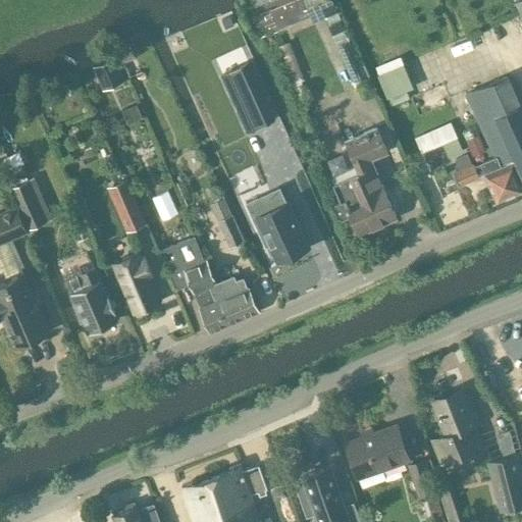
[(279,0),(248,12),(259,38),(270,34),(282,30),(335,8),(331,0),(279,0)]
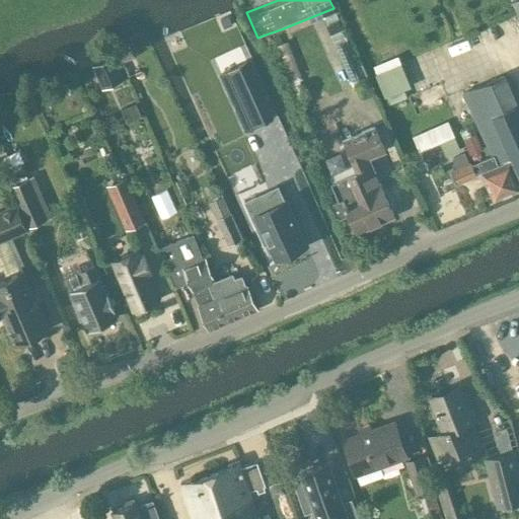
[(232,22),(229,15),(221,18),(225,26),(232,22)]
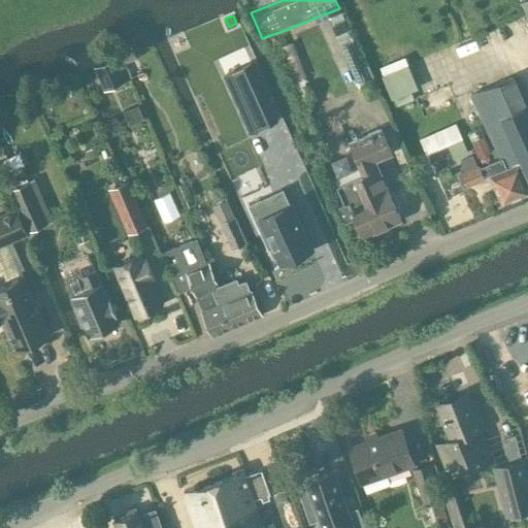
[(333,25),(337,35),(350,29),(345,20),(333,25)]
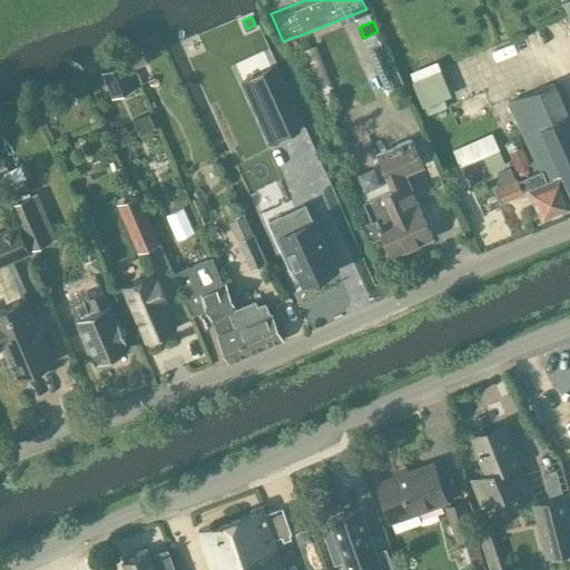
[(126,60),(102,70),(114,95),(136,86),(130,71),(126,60)]
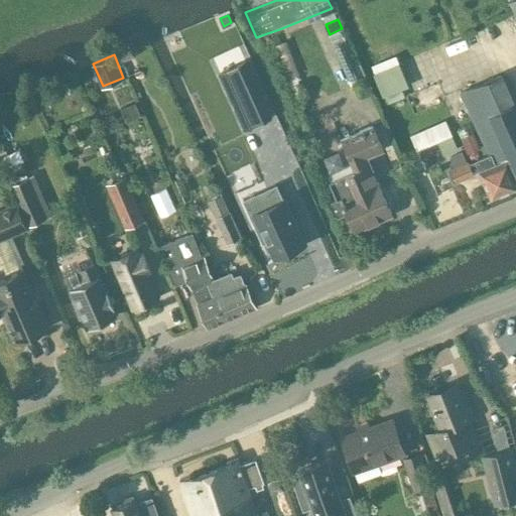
[(135,55),(122,60),(131,81),(144,76),(135,55)]
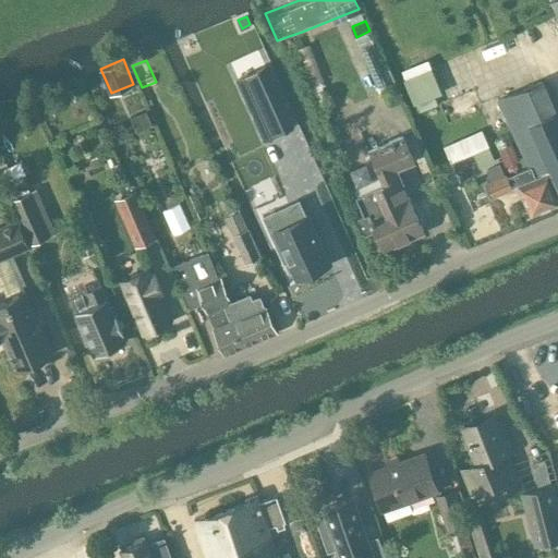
[(292,125),(266,67),(238,80),(264,137),(292,125)]
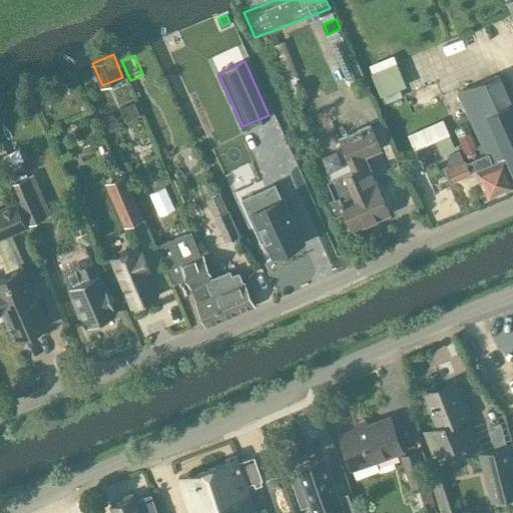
[(500,74),(459,92),(458,92),(485,155),(488,154),(491,161),(506,154),(512,169),(512,101),(512,102),(500,74)]
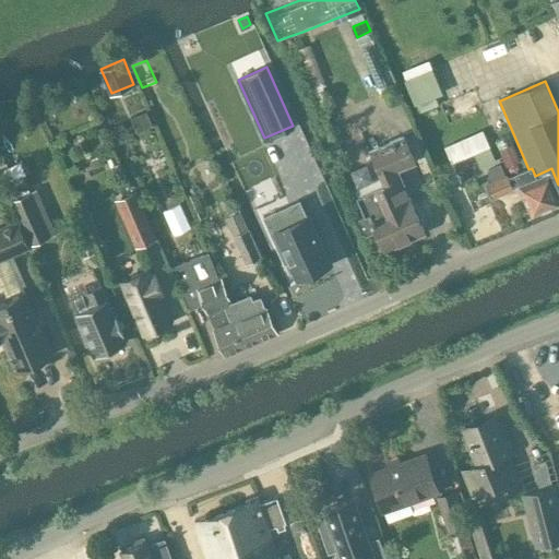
[(483,130),(444,146),(451,164),(474,154),(490,146),(483,130)]
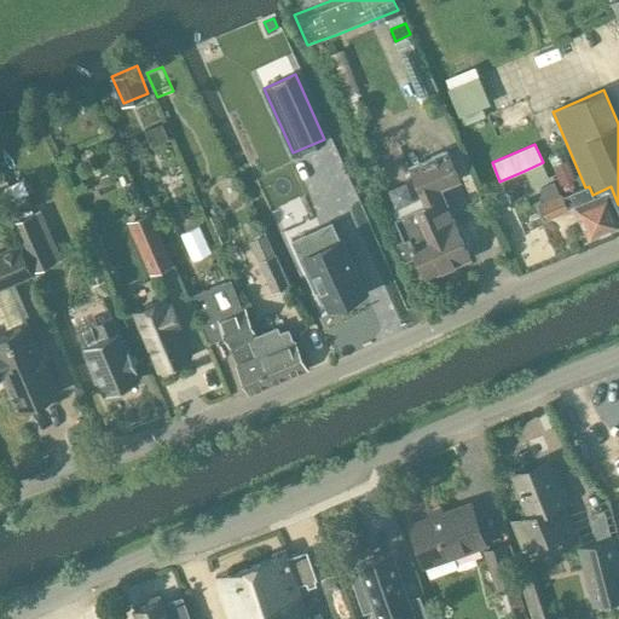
[(423,196),(392,210),(395,218),(405,239),(394,243),(403,262),(417,255),(427,276),(470,256),(439,187),(460,178),(447,150),(411,166),(423,196)]
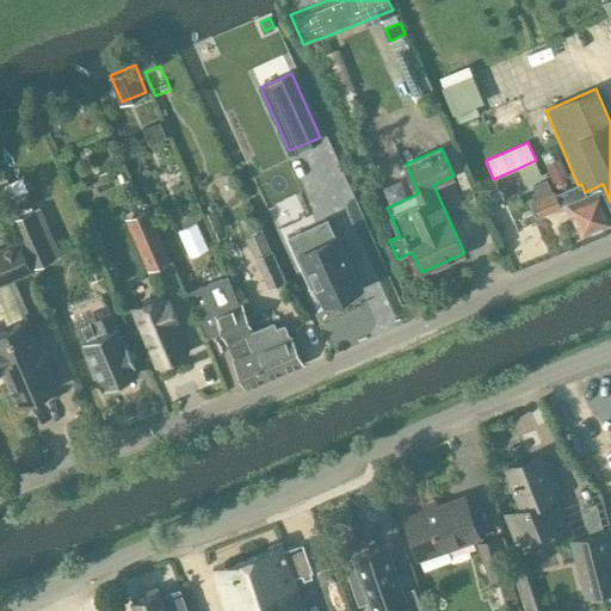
[(548,179),(532,186),(538,199),(534,202),(539,216),(561,208),(561,207),(568,203),(582,235),(610,222),(610,213),(600,187),(586,195),(585,192),(581,184),(578,185),(563,191),(556,195),(555,192),(554,192),(548,179)]
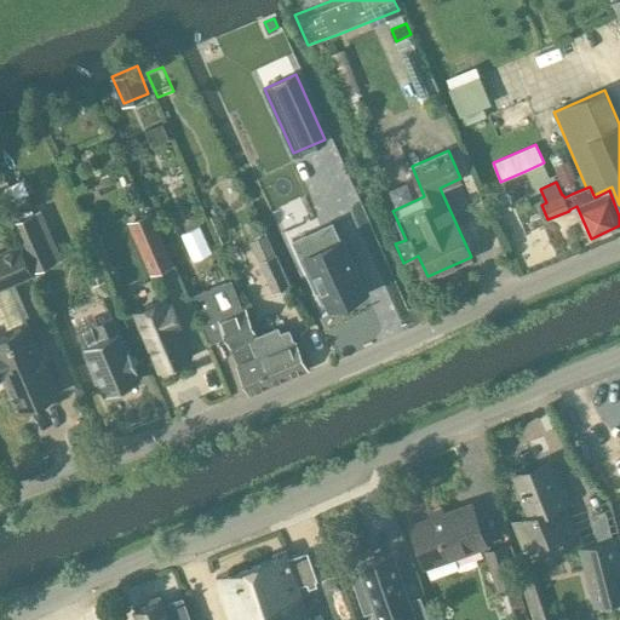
[(28,201),(7,210),(13,223),(24,217),(34,213),(28,201)]
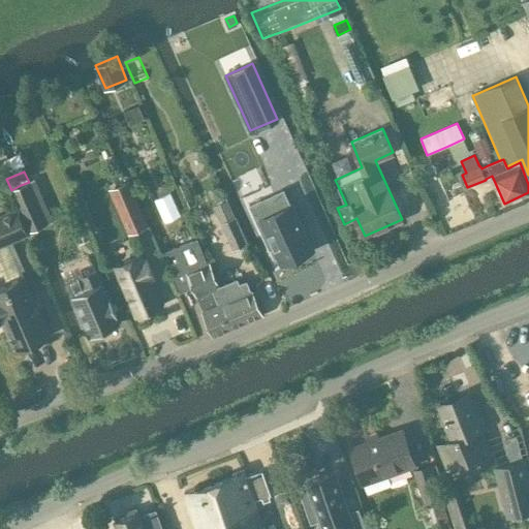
[(125,235),(143,226),(123,182),(111,188),(117,203),(113,205),(125,235)]
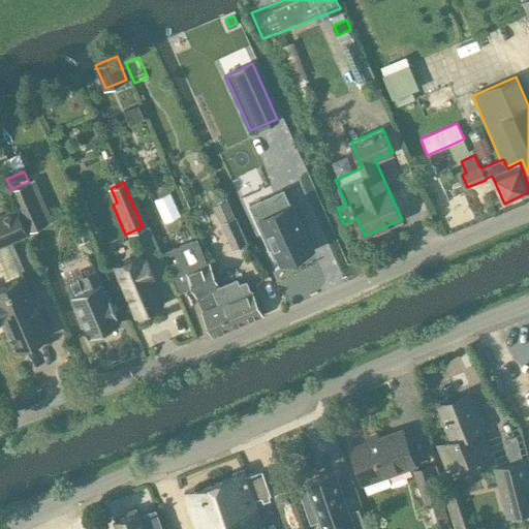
[(30,231),(40,227),(21,185),(11,190),(30,231)]
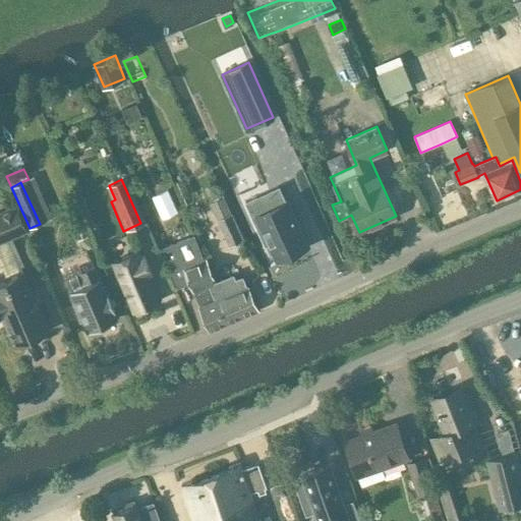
[(0,243),(29,232),(16,204),(0,211),(0,243)]
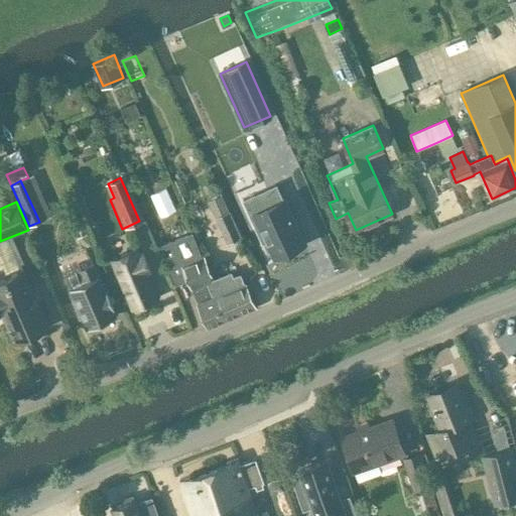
[(263,209),(249,214),(263,249),(270,245),(277,264),(306,251),(289,208),(266,218),(263,209)]
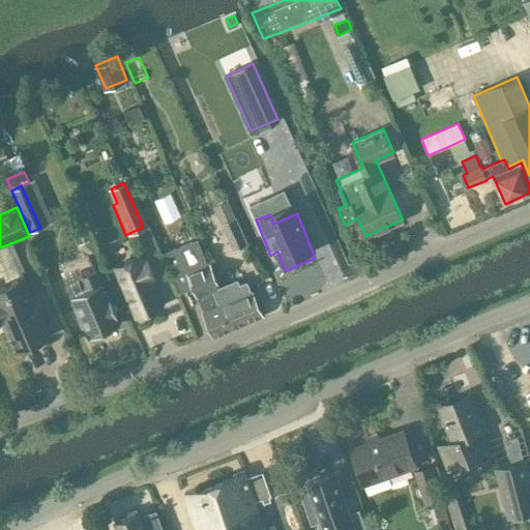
[(247,243),(235,217),(222,224),(233,249),(247,243)]
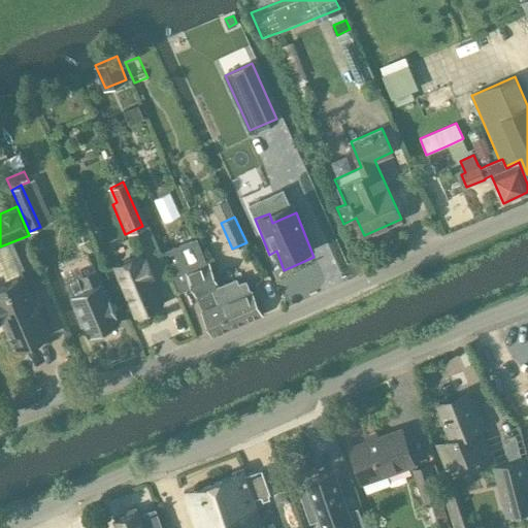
[(197,237),(162,252),(179,293),(193,287),(203,310),(202,310),(212,335),(229,328),(218,303),(219,303),(211,288),(220,285),(209,262),(207,263),(197,237)]
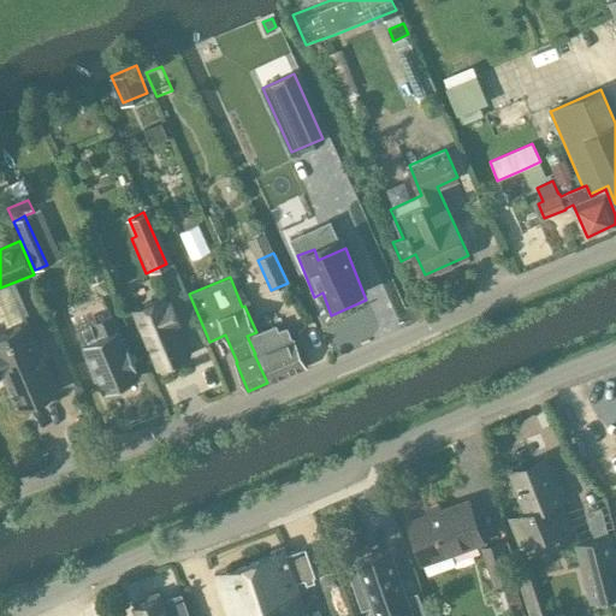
[(182,324),(171,298),(166,301),(164,296),(134,309),(159,368),(190,355),(177,325),(182,324)]
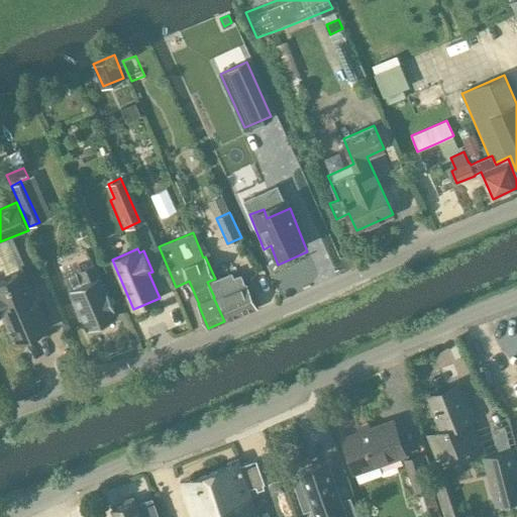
[(117,316),(113,308),(115,308),(108,292),(106,293),(99,276),(98,276),(93,265),(81,270),(86,282),(72,288),(77,301),(74,302),(81,317),(83,315),(89,328),(117,316)]
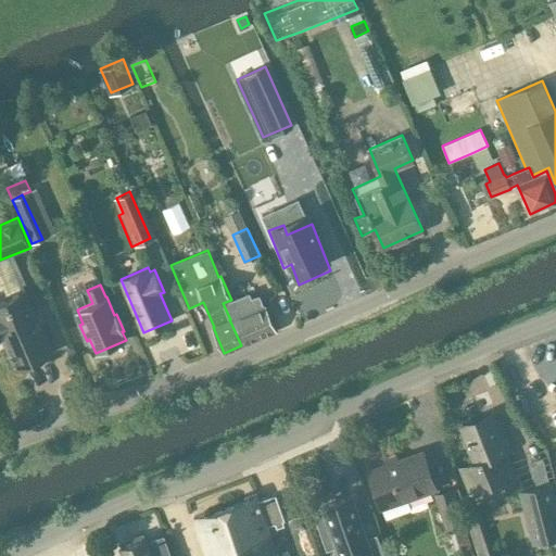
[(0,302),(0,340),(4,339),(16,367),(52,352),(26,292),(0,302)]
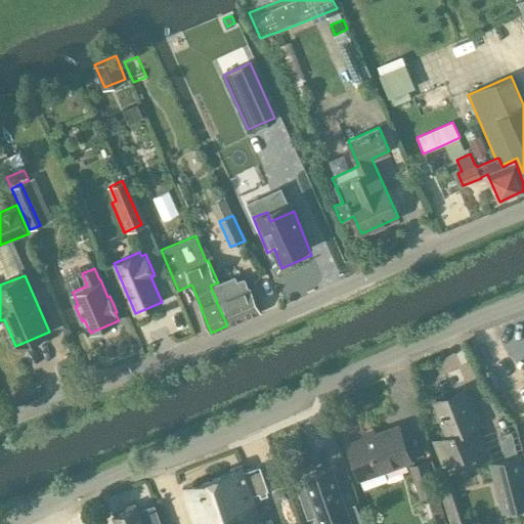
[(235,275),(218,282),(210,286),(217,301),(216,301),(227,325),(260,312),(250,288),(245,277),(237,280),(235,275)]
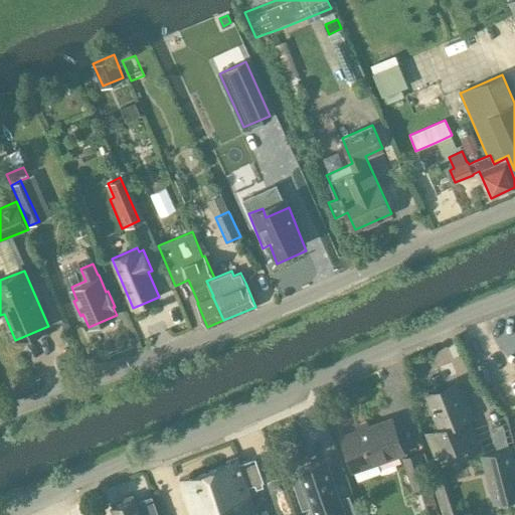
[(455,383),(446,387),(428,394),(442,428),(428,434),(437,455),(475,439),(467,417),(468,417),(455,383)]
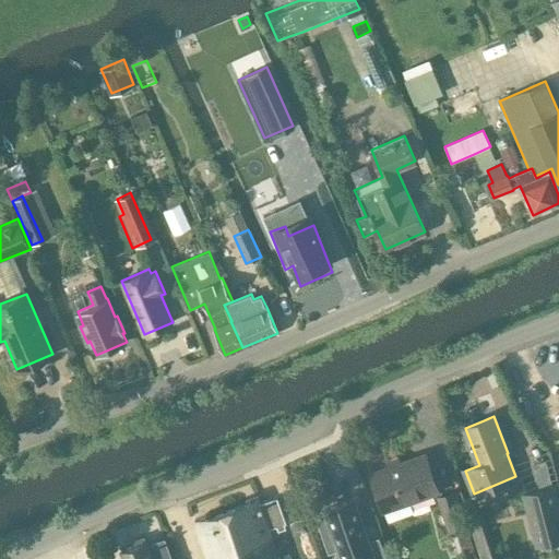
[(384,510),(437,491),(425,454),(371,473),(384,510)]
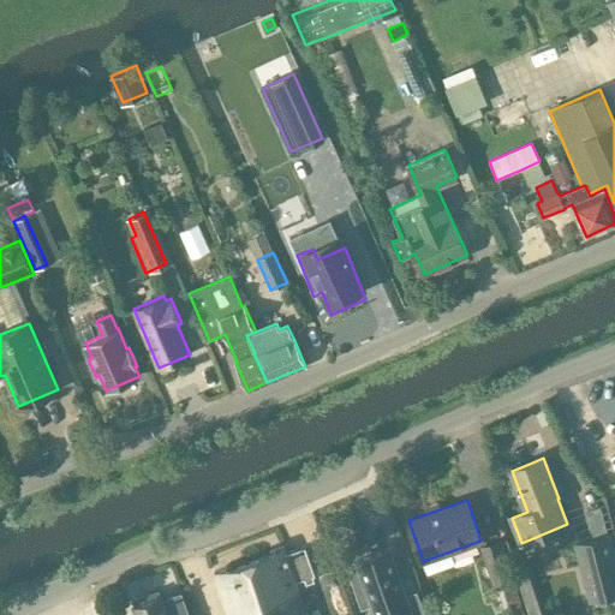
[(590,601),(614,593),(614,562),(608,536),(575,544),(590,601)]
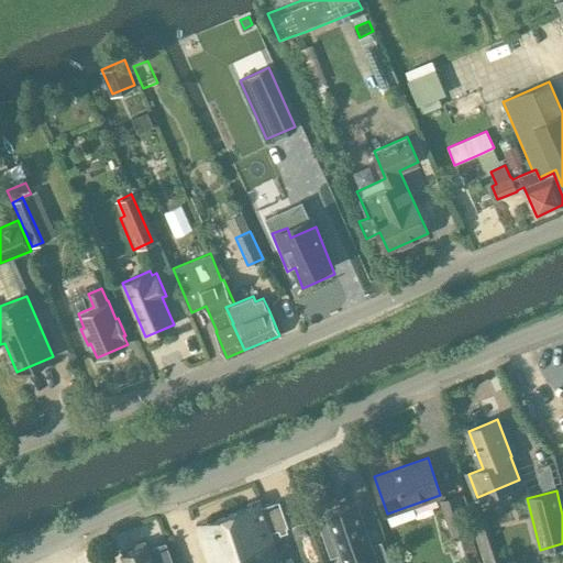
[(453,534),(468,529),(457,495),(442,500),(453,534)]
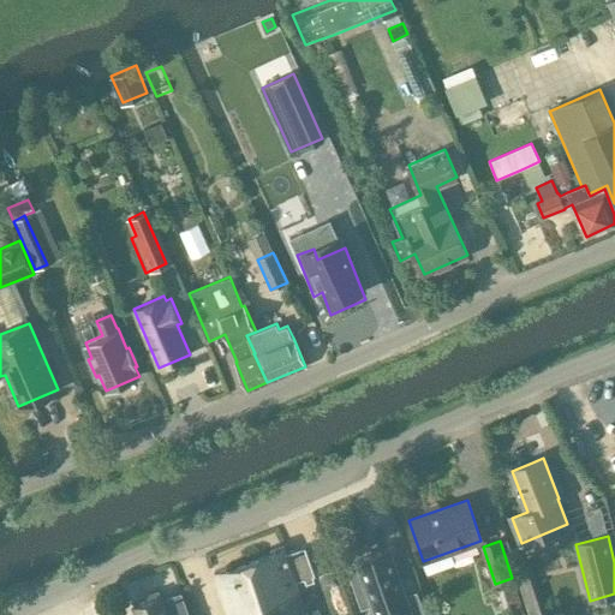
[(309,614),(297,581),(316,574),(306,548),(287,554),(286,548),(213,573),(227,614),(309,614)]
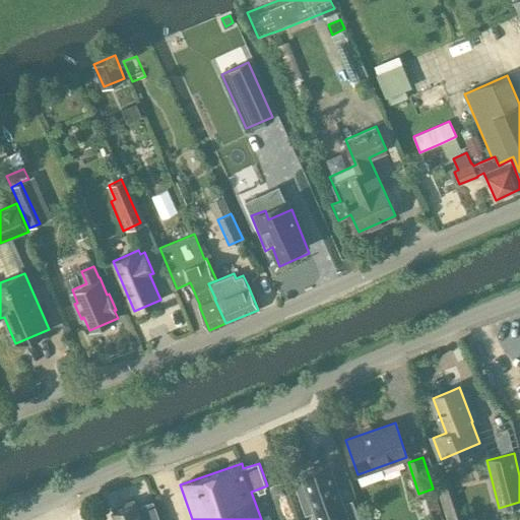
[(303,477),(295,480),(306,513),(314,511),(317,519),(359,519),(352,500),(343,503),(330,464),(301,474),(303,477)]
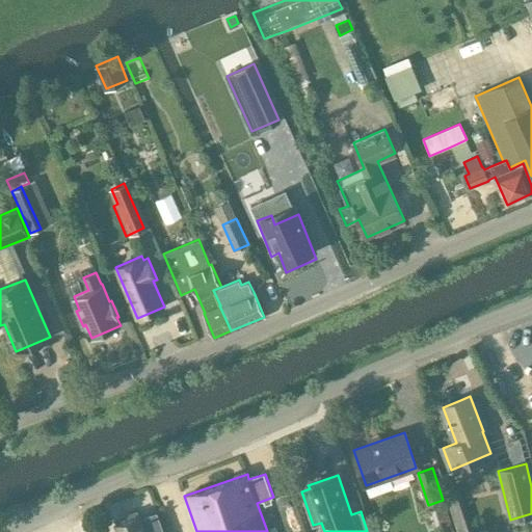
[(117,531),(163,531),(157,512),(141,517),(139,513),(114,523),(117,531)]
